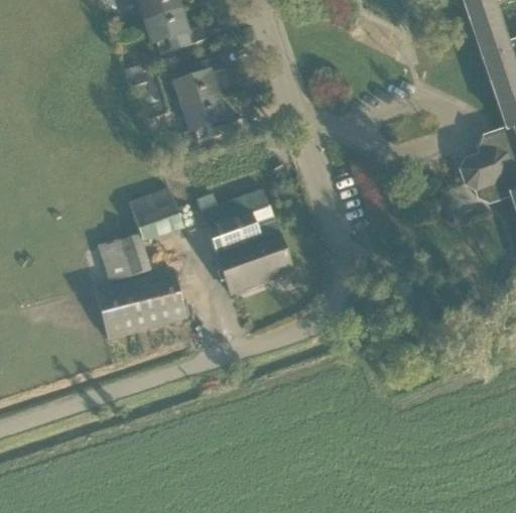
[(137,0),(144,19),(179,7),(176,0),(137,0)]
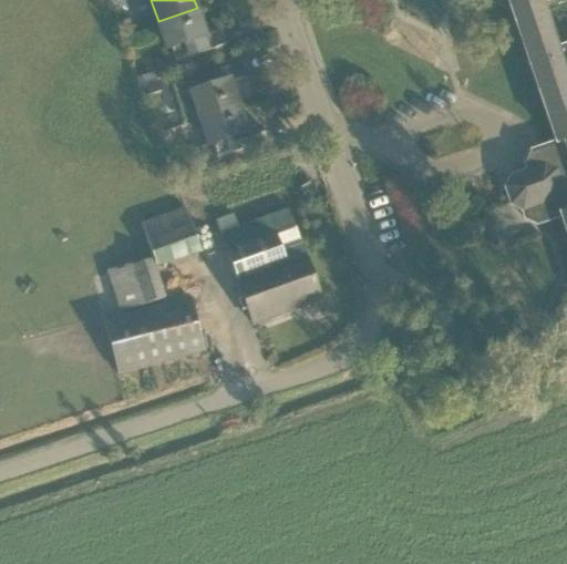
[(512,174),(505,185),(512,203),(523,208),(525,216),(537,222),(562,214),(566,231),(566,42),(557,45),(542,0),(508,0),(556,141),(533,147),(538,164),(512,174)]
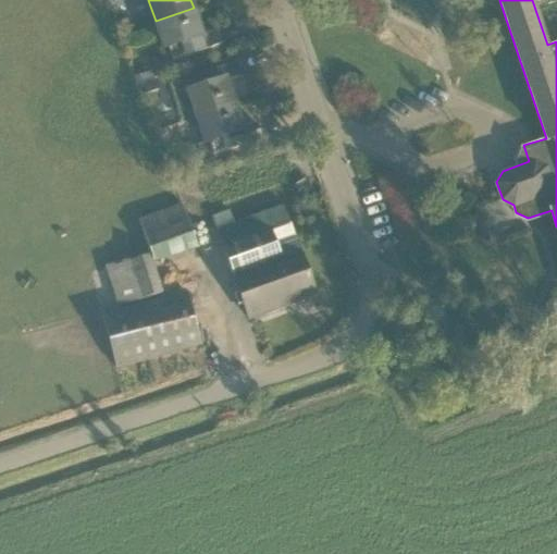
[(194,8),(156,21),(164,46),(168,45),(172,58),(221,41),(217,27),(201,33),(194,8)]
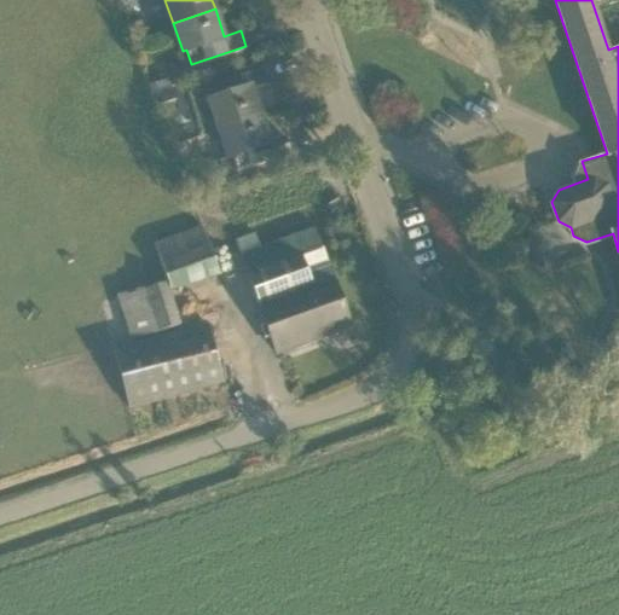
[(219,128),(260,114),(252,87),(267,81),(262,67),(208,83),(213,98),(209,99),(219,128)]
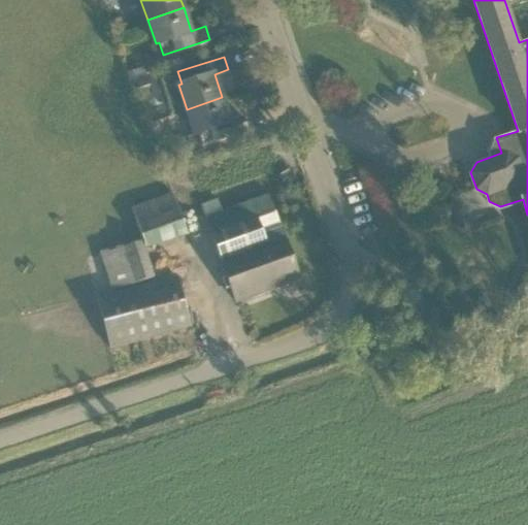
[(130,77),(146,72),(144,65),(128,70),(130,77)]
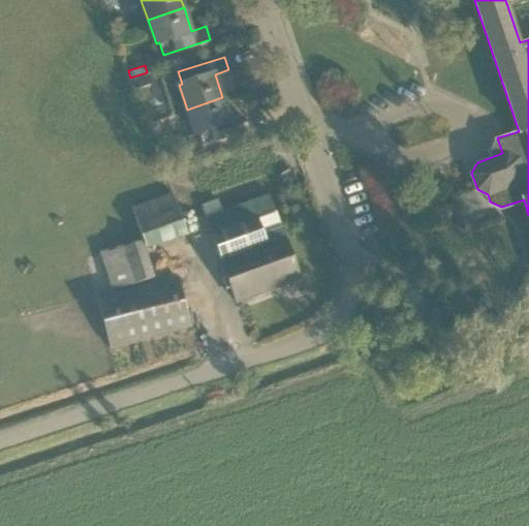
[(147,72),(130,78),(129,78),(132,89),(150,83),(147,72)]
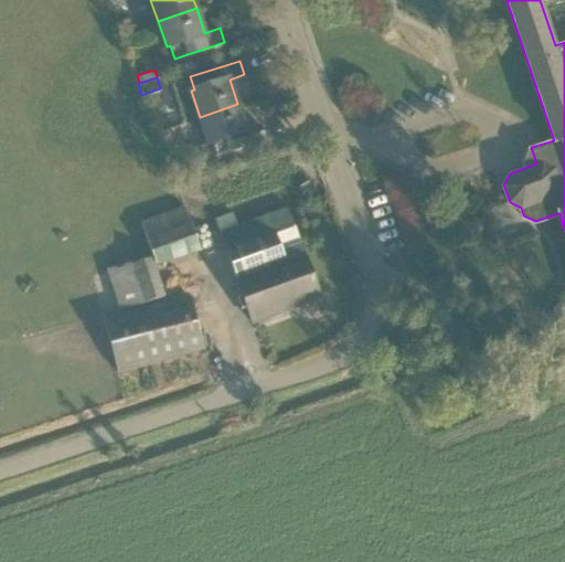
[(237,104),(200,117),(209,142),(212,141),(216,155),(265,138),(260,124),(246,129),(237,104)]
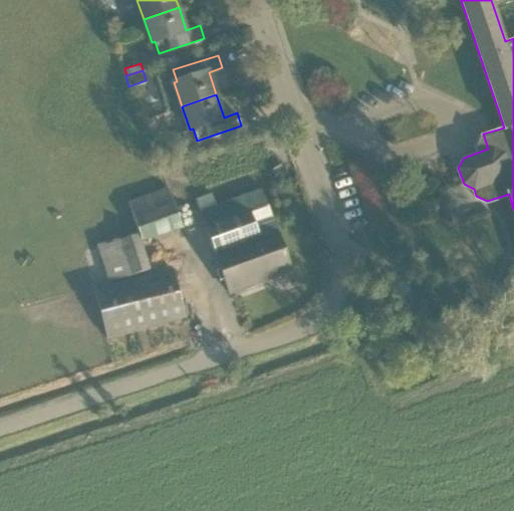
[(183,133),(188,148),(197,144),(192,130),(183,133)]
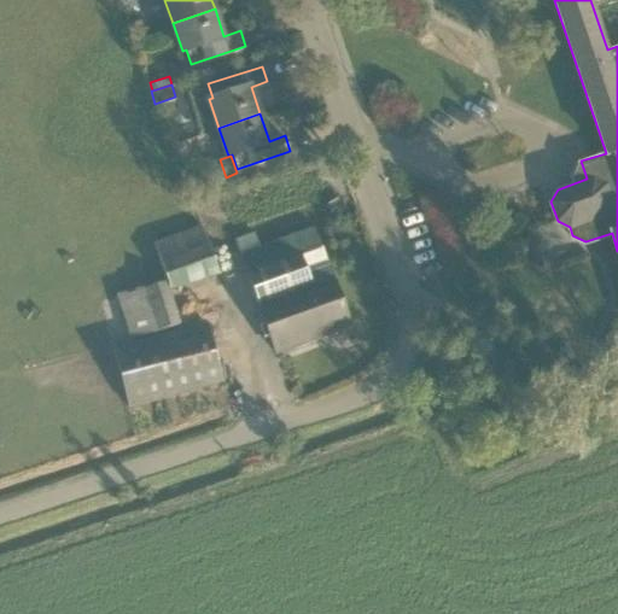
[(219,270),(203,223),(153,241),(169,287),(219,270)]
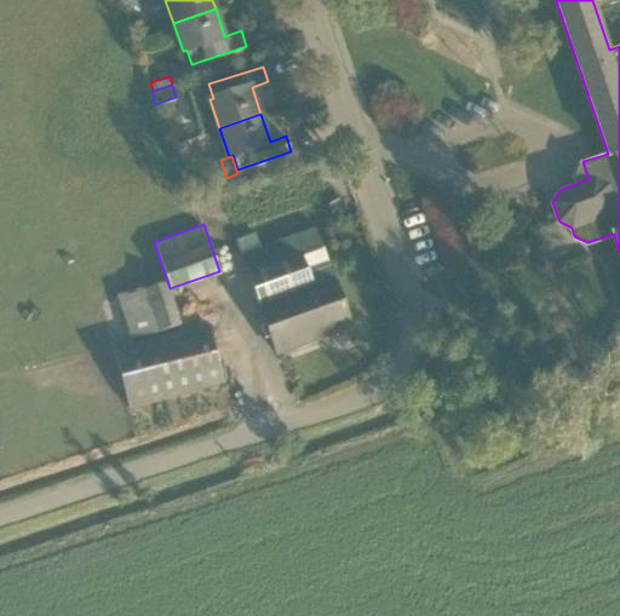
[(235,239),(277,352),(351,324),(331,268),(316,226),(260,246),(256,231),(235,239)]
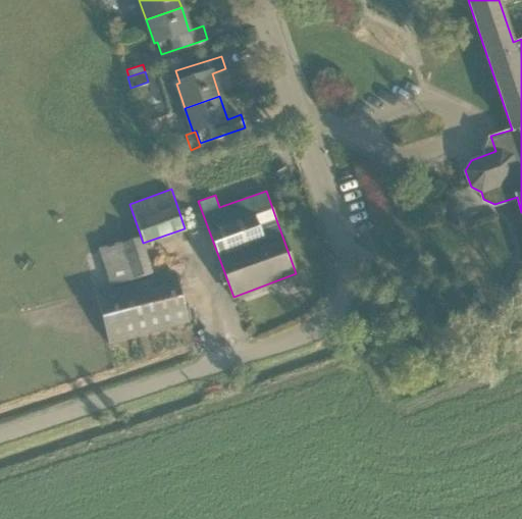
[(100,249),(110,284),(152,272),(141,237),(100,249)]
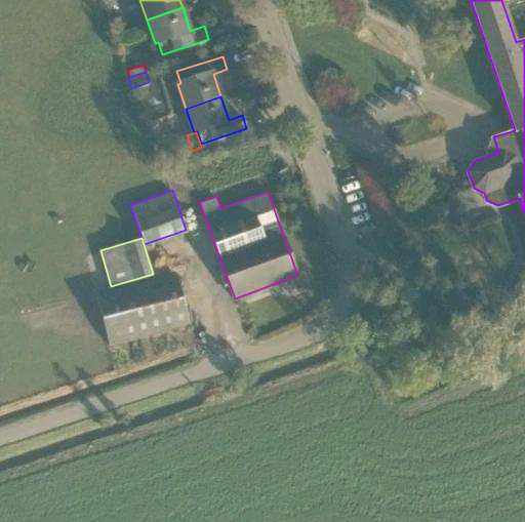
[(190,323),(176,274),(96,294),(110,344),(190,323)]
